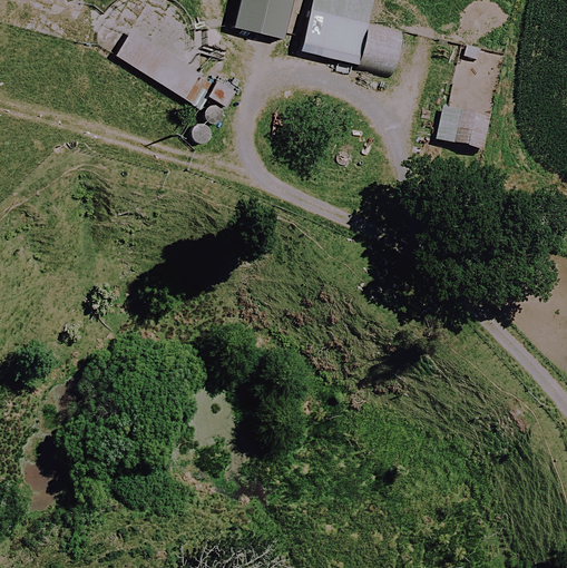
[(241,0),(235,27),(283,38),(292,0),(241,0)]
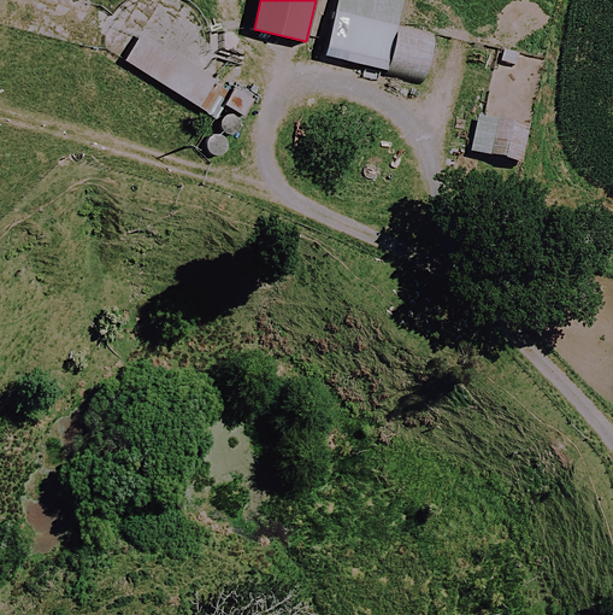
[(435,34),(337,11),(326,57),(347,62),(388,71),(424,78),(435,34)]
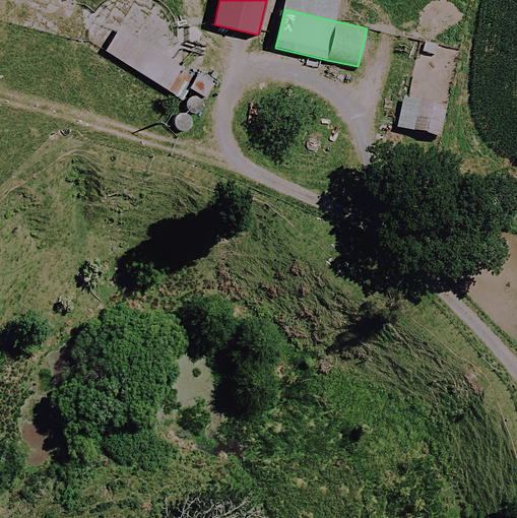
[(159,50),(121,25),(106,50),(144,74),(159,50)]
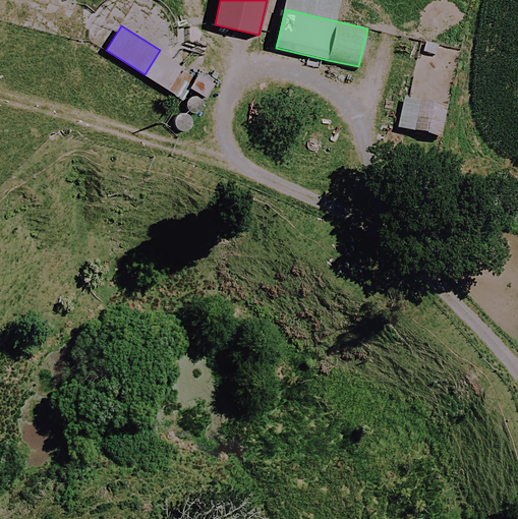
[(454,52),(430,47),(426,67),(451,71),(454,52)]
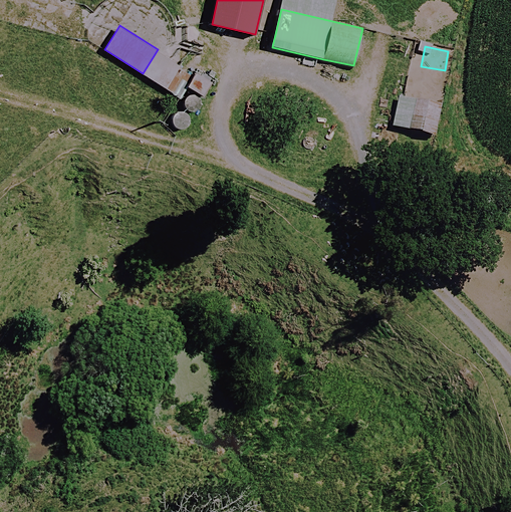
[(218,80),(199,68),(177,102),(196,114),(218,80)]
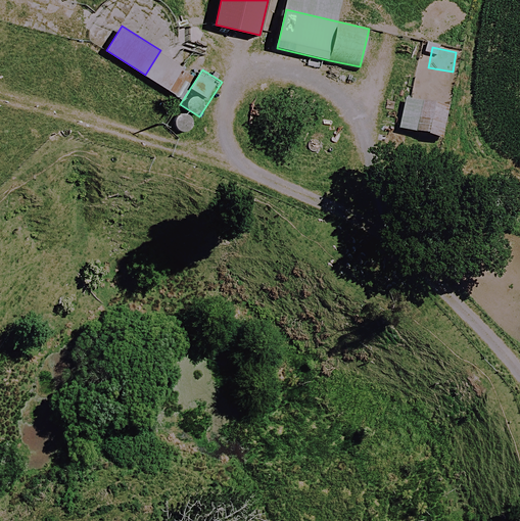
[(453,110),(418,99),(409,130),(443,141),(453,110)]
